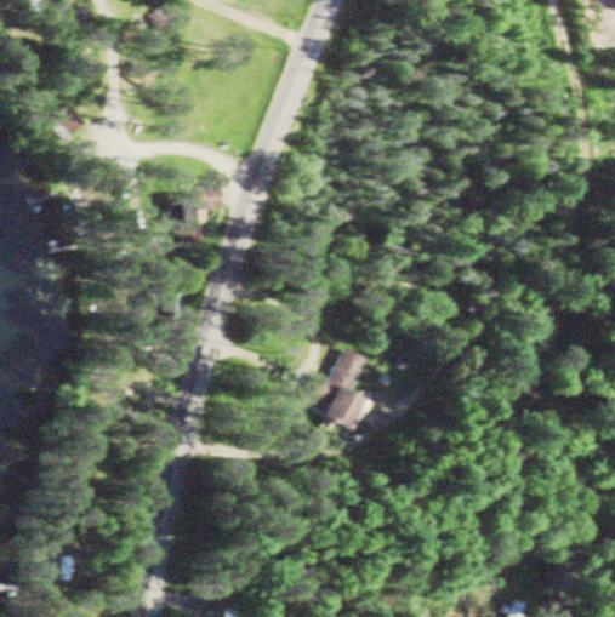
[(28,0),(28,11),(46,11),(45,0),(28,0)]
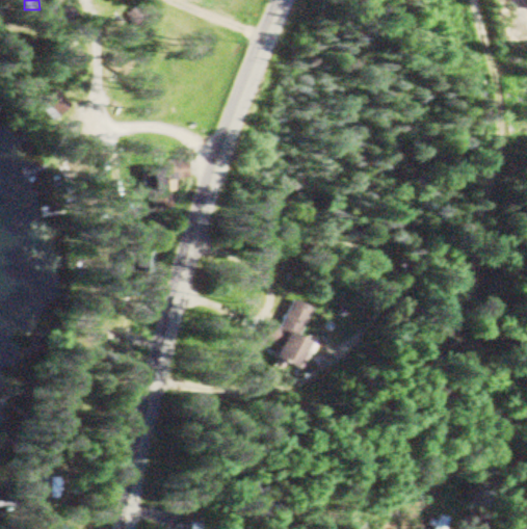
[(51,117),(70,104),(57,85),(41,97),(49,109),(47,110),(51,117)]
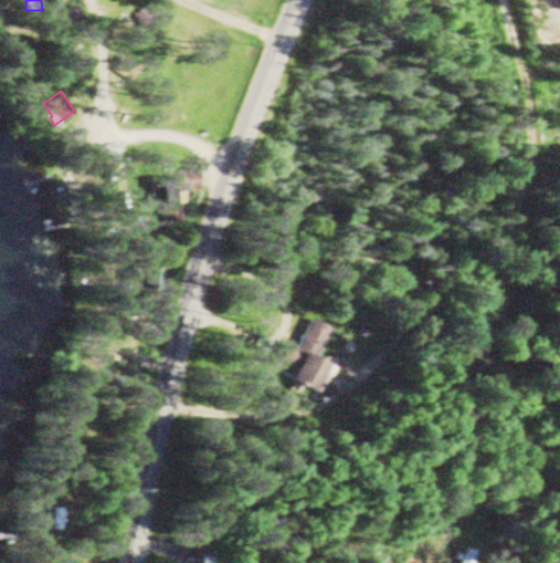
[(185,177),(156,177),(156,220),(180,220),(180,185),(198,185),(198,167),(185,167),(185,177)]
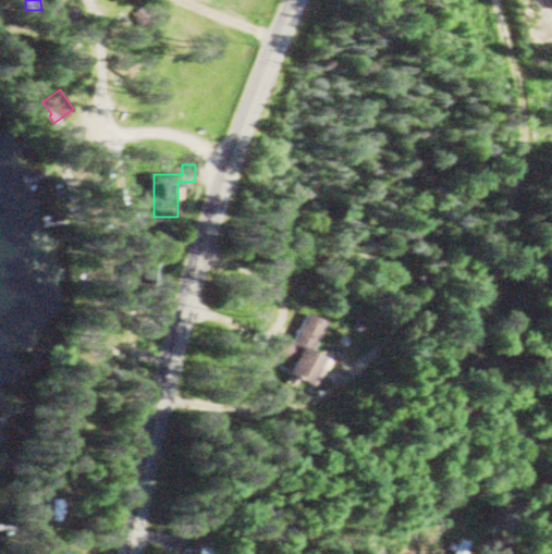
[(313,351),(327,320),(308,311),(294,341),(286,337),(278,355),(287,360),(283,370),(314,384),(327,357),(313,351)]
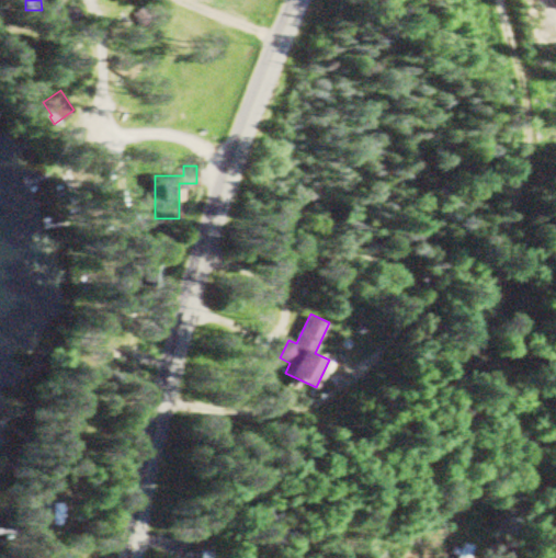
[(450,556),(453,557),(467,557),(475,544),(458,537),(450,556)]
